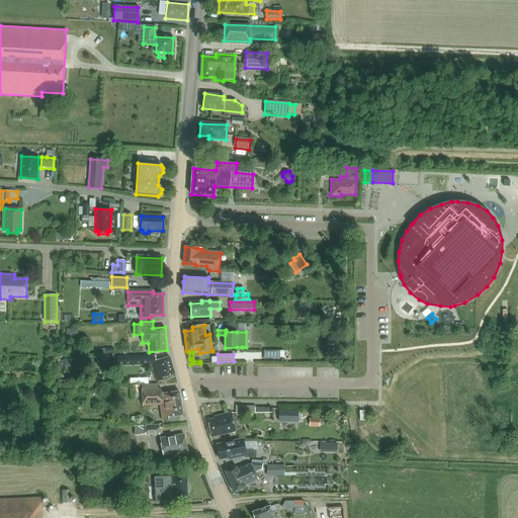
[(163,377),(174,374),(170,357),(156,361),(155,355),(117,357),(118,365),(152,364),(156,381),(163,379),(163,377)]
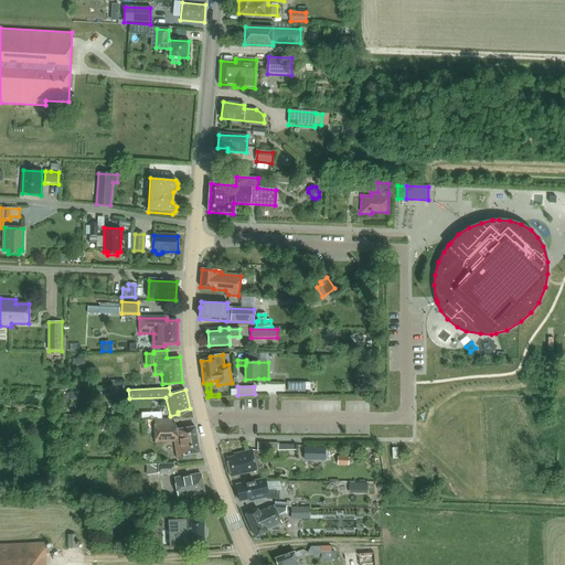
[(192,455),(199,454),(195,427),(176,430),(176,423),(155,424),(156,443),(174,441),(177,460),(184,458),(185,460),(192,459),(192,455)]
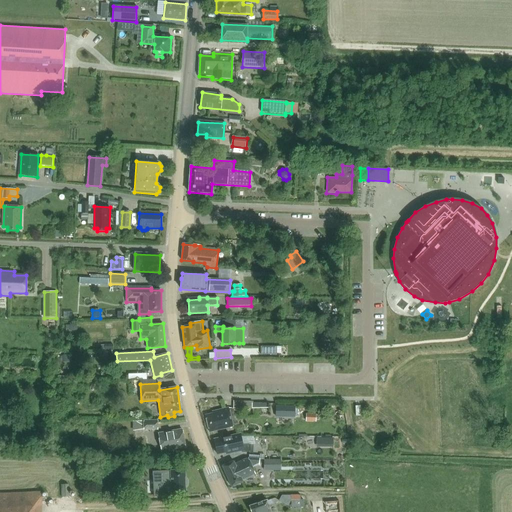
[(295,406),(276,406),(276,417),(294,417),(295,406)]
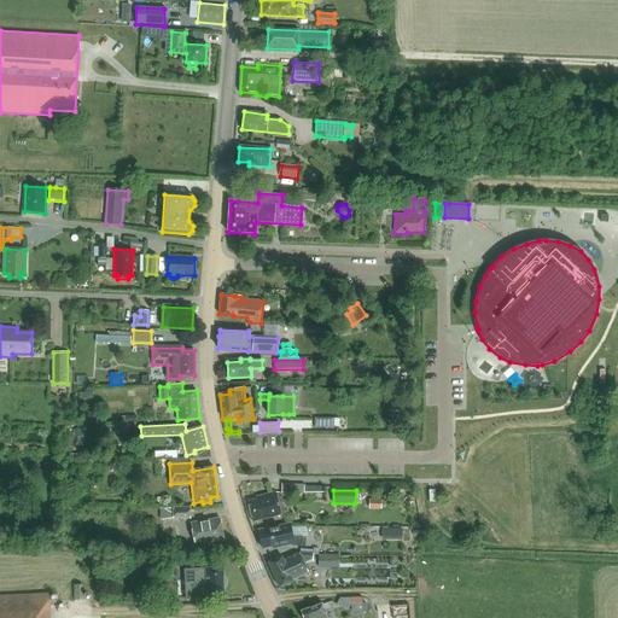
[(257,499),(248,501),(252,522),(281,516),(275,493),(256,497),(257,499)]
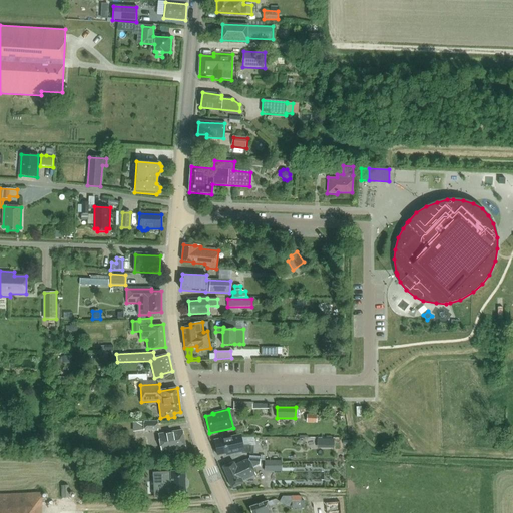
[(157,432),(157,422),(144,422),(143,430),(143,432),(157,432)]
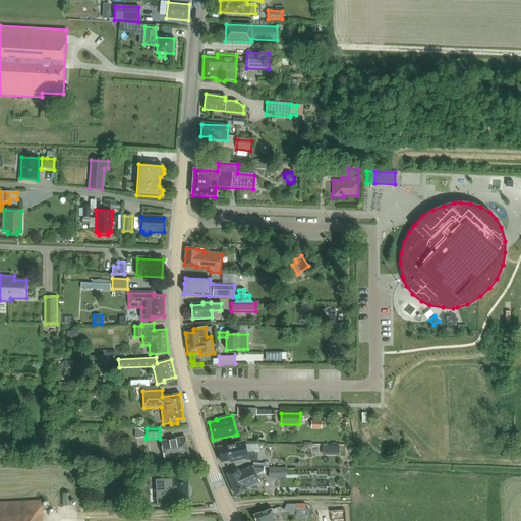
[(165,459),(188,454),(184,438),(162,442),(165,459)]
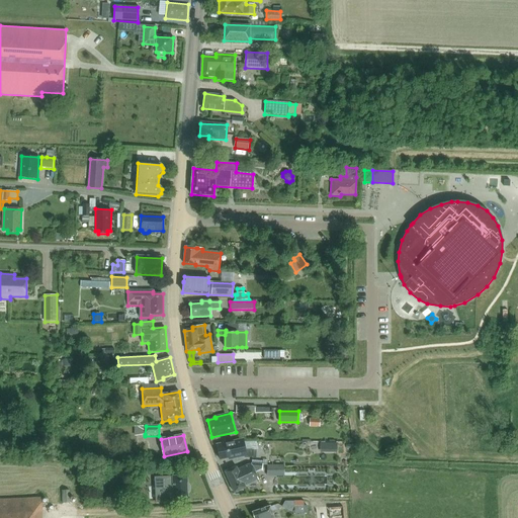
[(242,440),(218,445),(219,452),(221,460),(229,458),(229,459),(245,456),(245,457),(253,457),(252,449),(246,449),(244,443),(243,443),(242,440)]
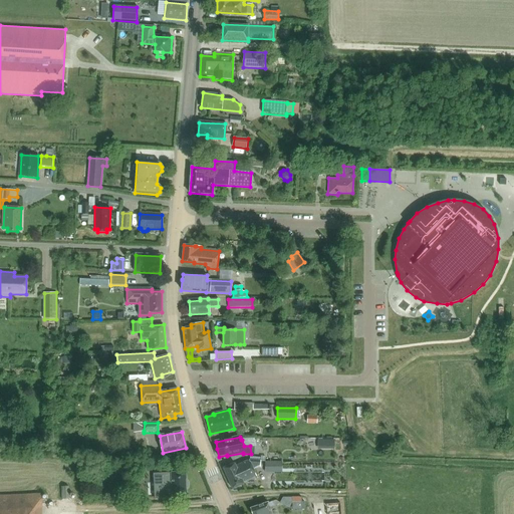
[(234,463),(223,469),(232,489),(244,484),(243,482),(256,476),(251,467),(260,467),(261,461),(250,460),(250,461),(247,461),(236,466),(234,463)]
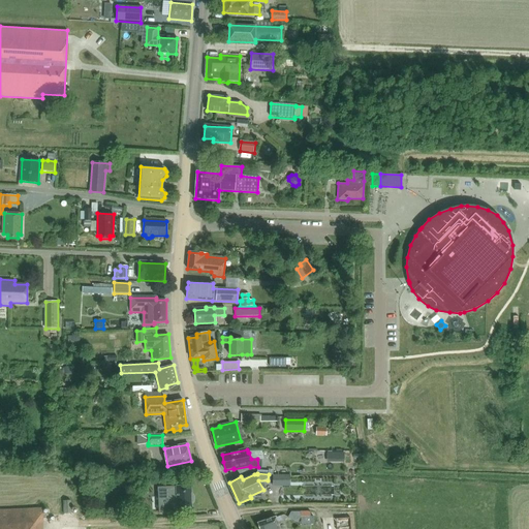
[(273,475),(273,487),(282,487),(281,474),(273,475)]
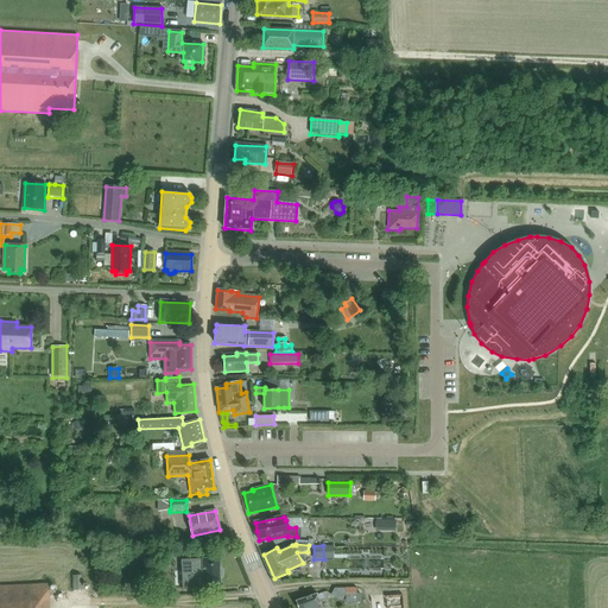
[(220,588),(220,580),(223,575),(223,571),(220,568),(220,558),(182,559),(183,589),(195,588),(195,583),(203,583),(203,588),(220,588)]
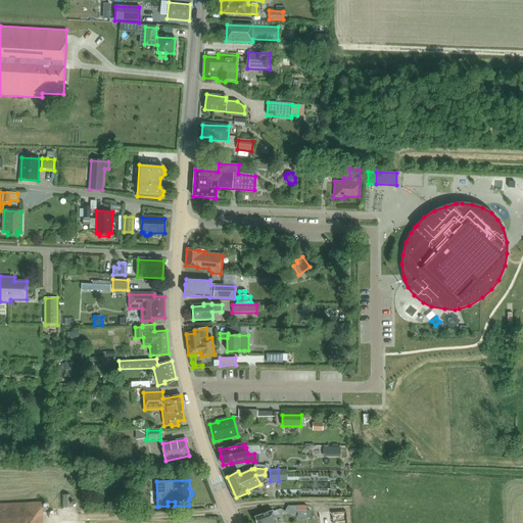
[(42,522),(42,504),(0,504),(0,522),(42,522)]
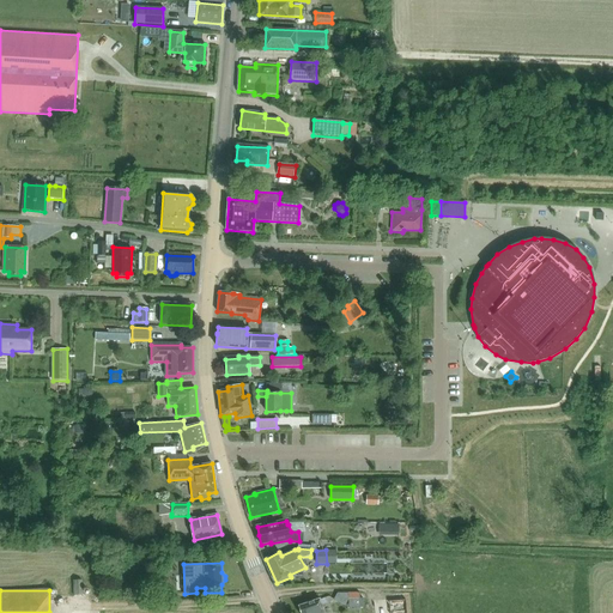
[(347,594),(337,594),(333,600),(345,607),(349,599),(358,599),(359,599),(359,598),(359,593),(347,593),(347,594)]
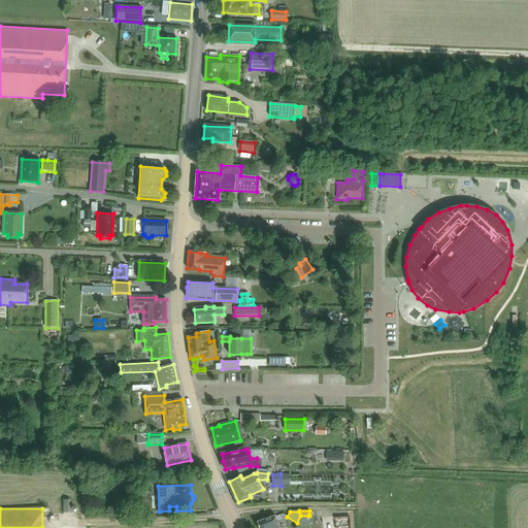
[(277,527),(274,516),(256,521),(257,527),(277,527)]
